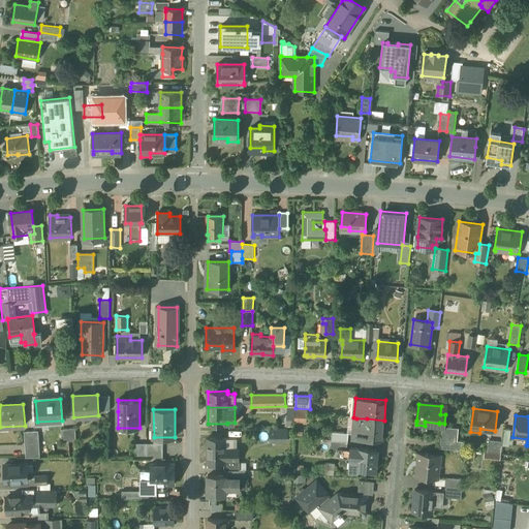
[(384,421),(367,418),(356,418),(354,437),(382,440),(384,421)]
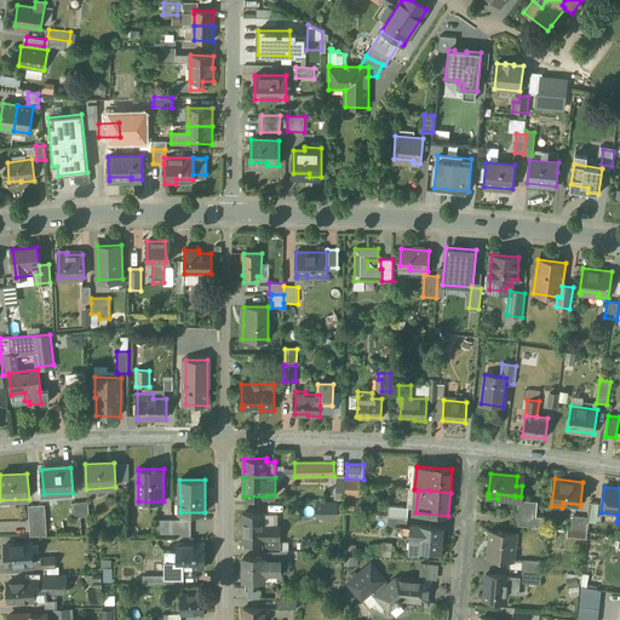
[(337,503),(317,503),(317,517),(337,517),(337,503)]
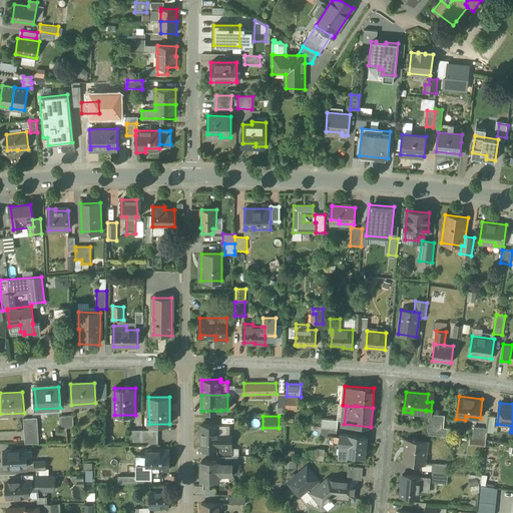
[(443,417),(430,416),(429,435),(449,437),(450,429),(442,428),(443,417)]
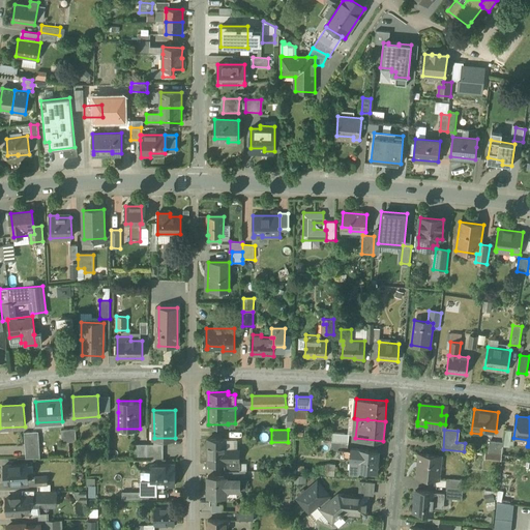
[(512,430),(505,430),(503,442),(503,446),(513,447),(514,440),(511,440),(512,430)]
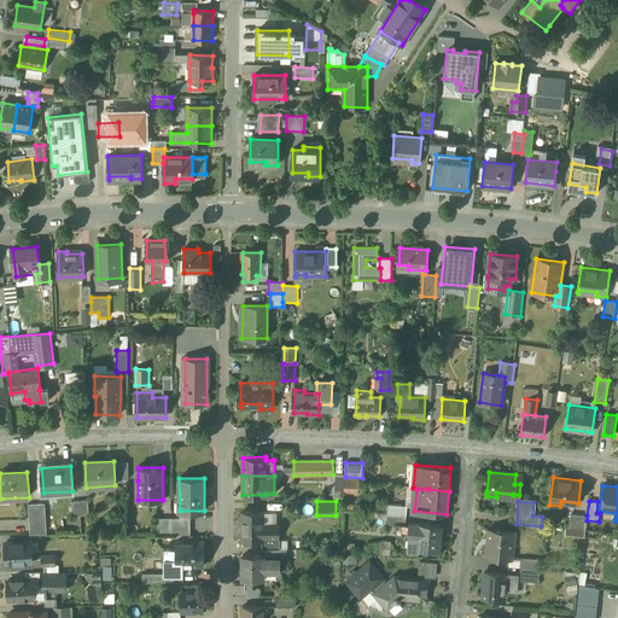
[(36,503),(28,505),(30,535),(47,535),(46,518),(38,518),(36,503)]
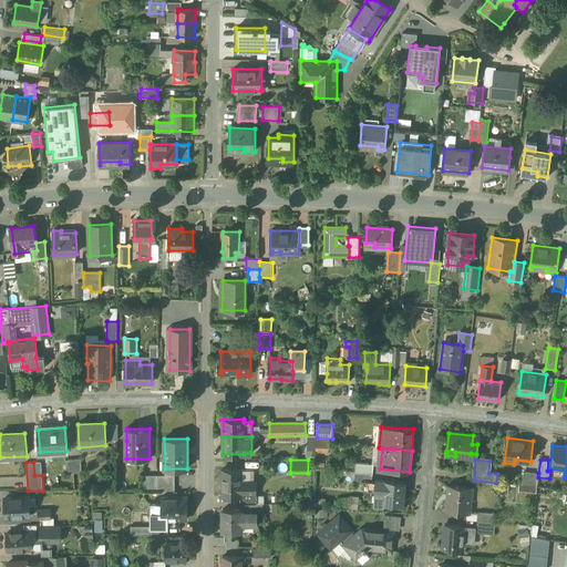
[(373,464),(356,463),(356,472),(372,474),(373,464)]
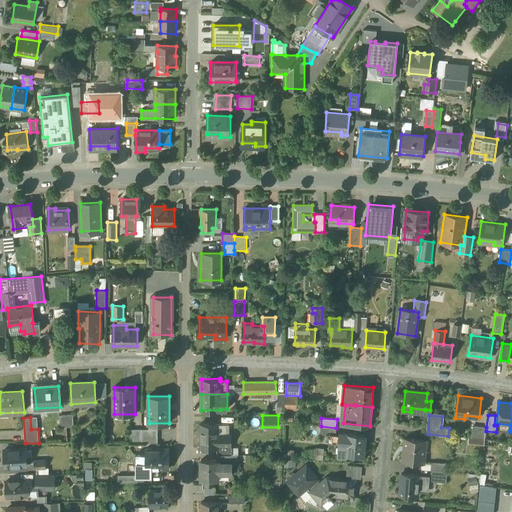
[(218,424),(201,424),(201,448),(217,448),(218,448),(218,445),(218,435),(218,424)]
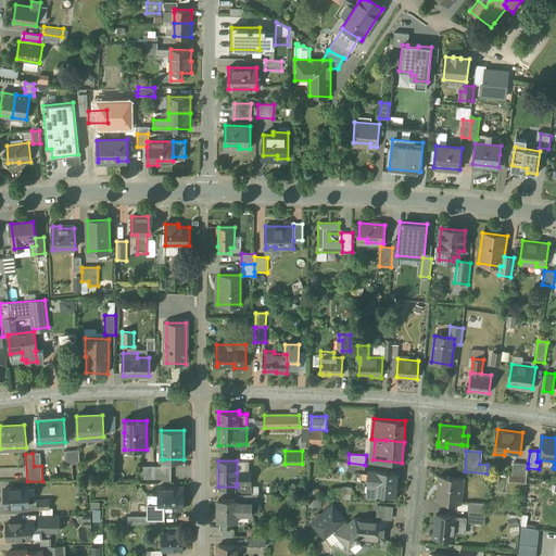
[(365,465),(349,463),(348,472),(365,475),(365,465)]
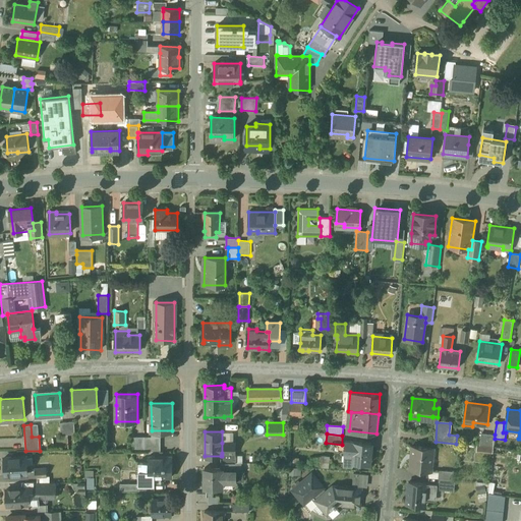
[(495,435),(481,433),(479,446),(494,447),(495,439),(495,435)]
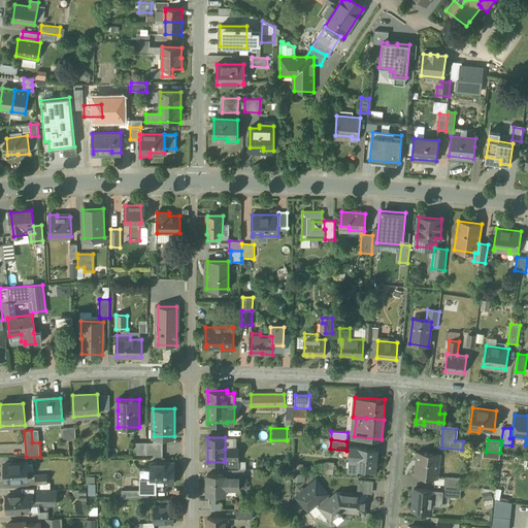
[(146,442),(132,442),(132,457),(134,457),(143,457),(146,457),(146,442)]
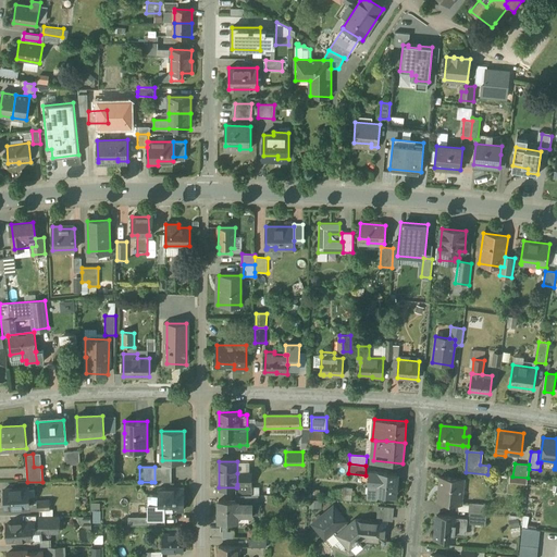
[(172,467),(155,467),(155,482),(172,482),(172,467)]
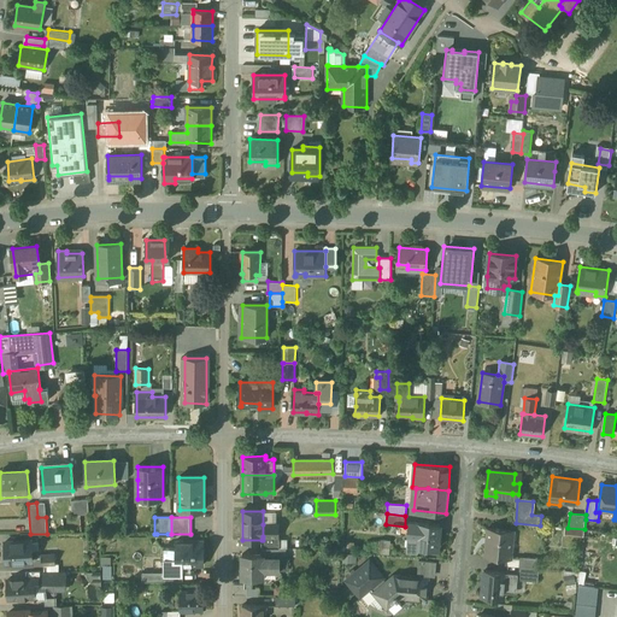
[(440,524),(419,522),(419,523),(409,522),(406,550),(418,551),(418,547),(438,548),(440,524)]
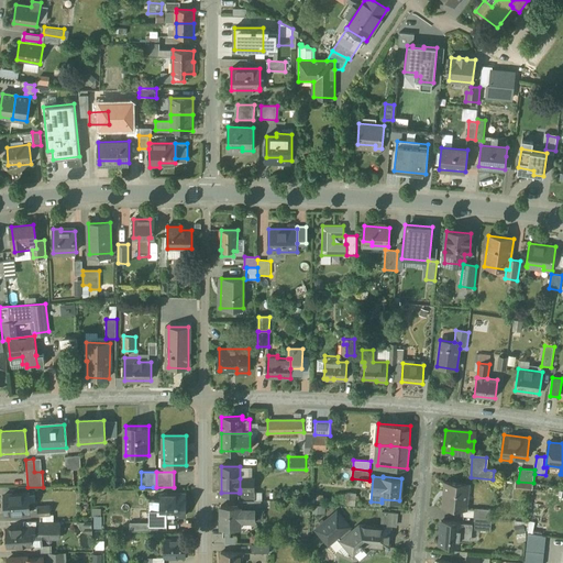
[(255,478),(240,478),(240,489),(255,489),(255,478)]
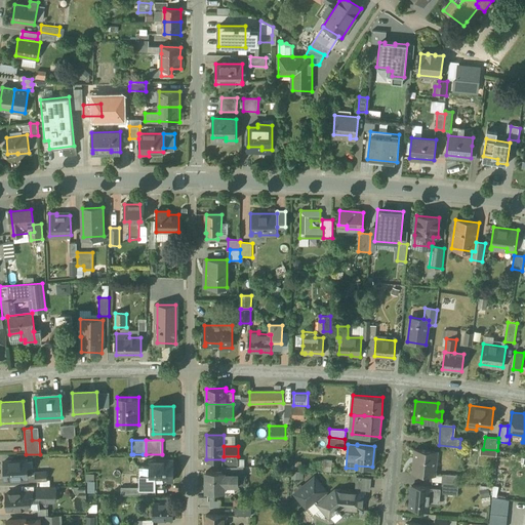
[(437,451),(415,449),(413,474),(435,476),(436,466),(433,466),(435,451),(437,451)]
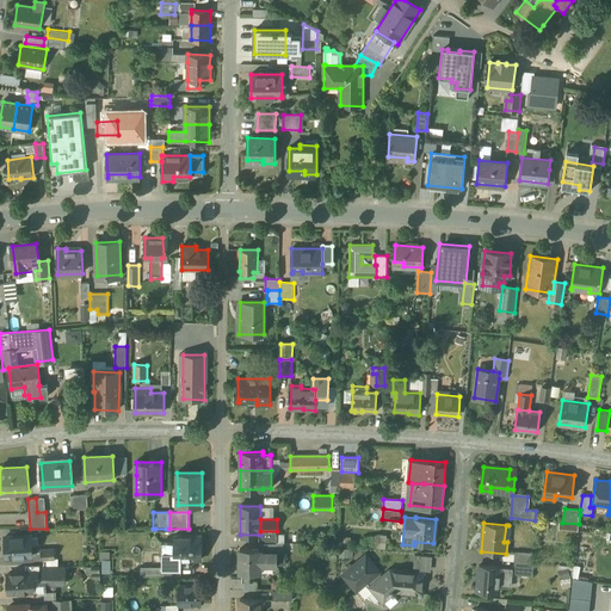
[(277,531),(260,531),(260,535),(259,535),(259,543),(260,543),(277,543),(277,531)]
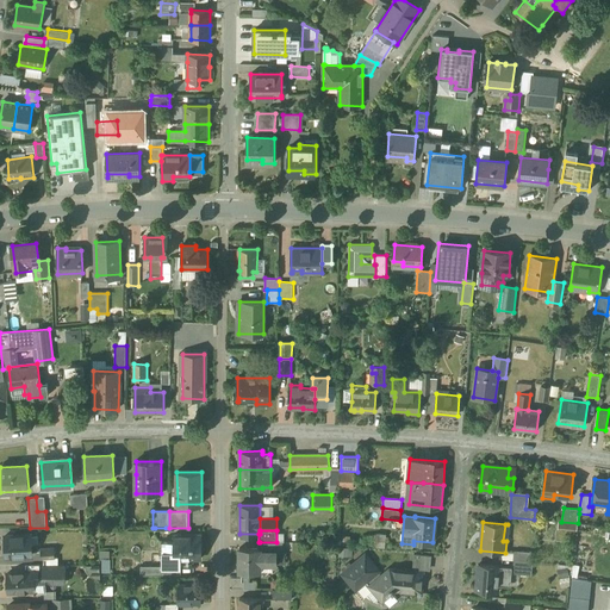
[(31,534),(5,536),(6,558),(32,555),(31,534)]
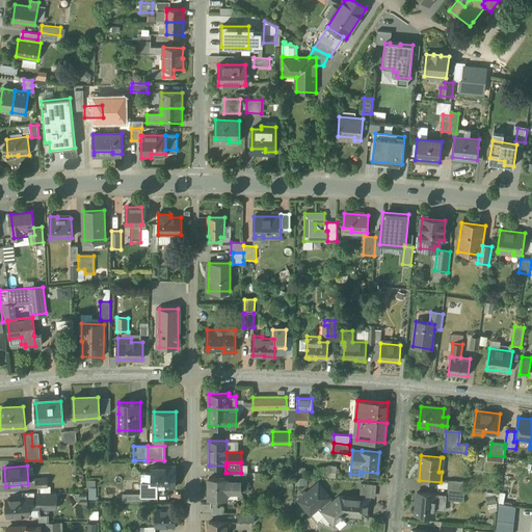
[(176,467),(159,467),(152,467),(152,472),(141,472),(141,494),(141,496),(158,496),(158,494),(165,494),(165,487),(176,487),(176,467)]
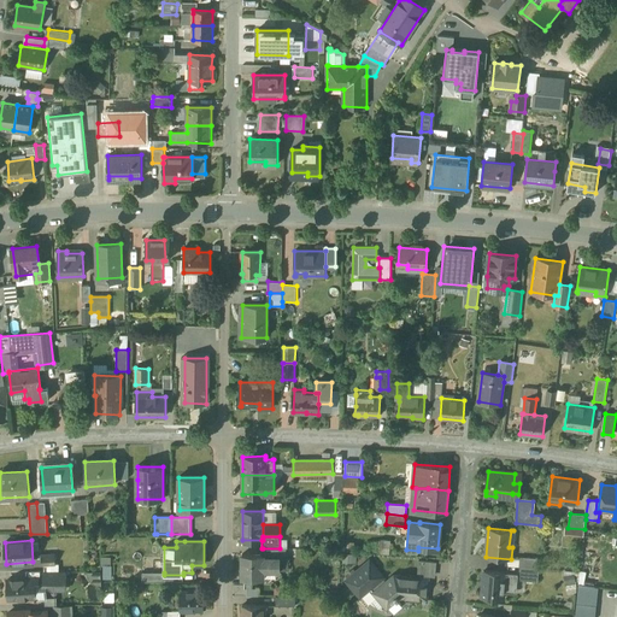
[(54,554),(41,556),(42,565),(56,565),(54,554)]
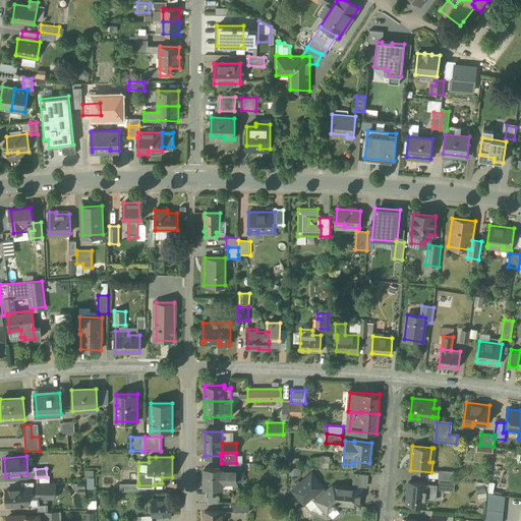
[(236,470),(222,470),(222,468),(205,468),(205,487),(222,488),(222,481),(236,481),(236,471),(236,470)]
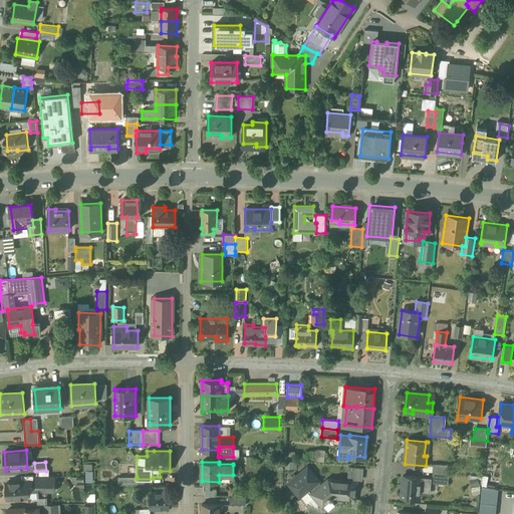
[(450,466),(434,465),(433,472),(449,474),(450,466)]
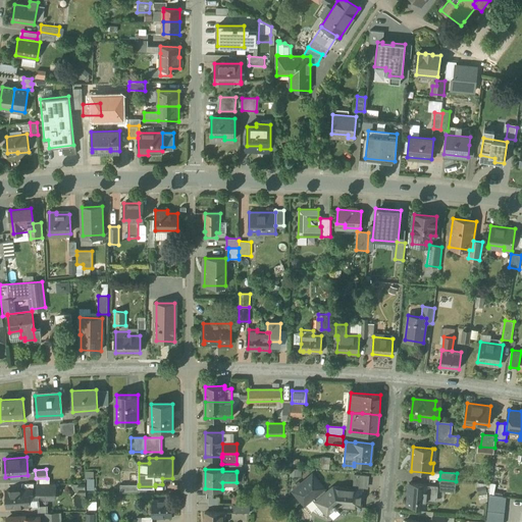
[(368,475),(355,474),(354,486),(366,487),(368,475)]
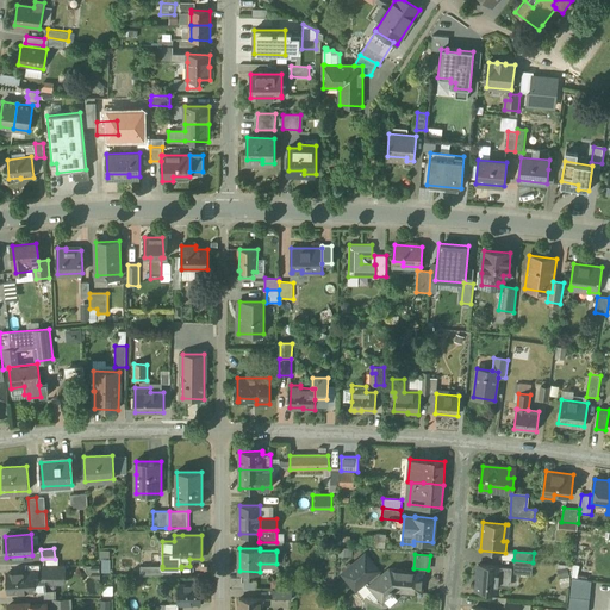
[(366,555),(343,574),(356,590),(379,571),(366,555)]
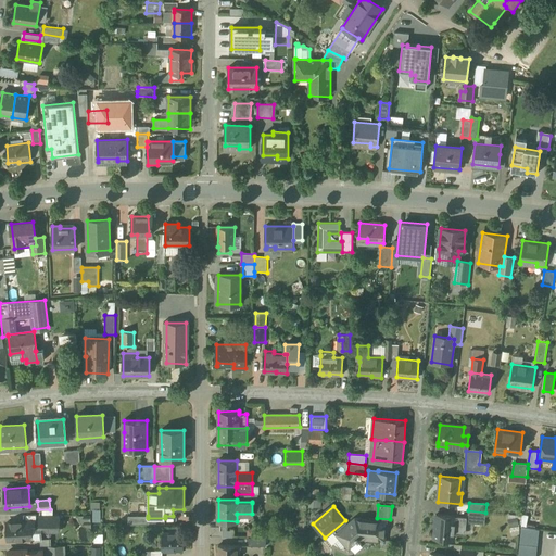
[(485,513),(468,510),(467,517),(466,522),(484,525),(485,513)]
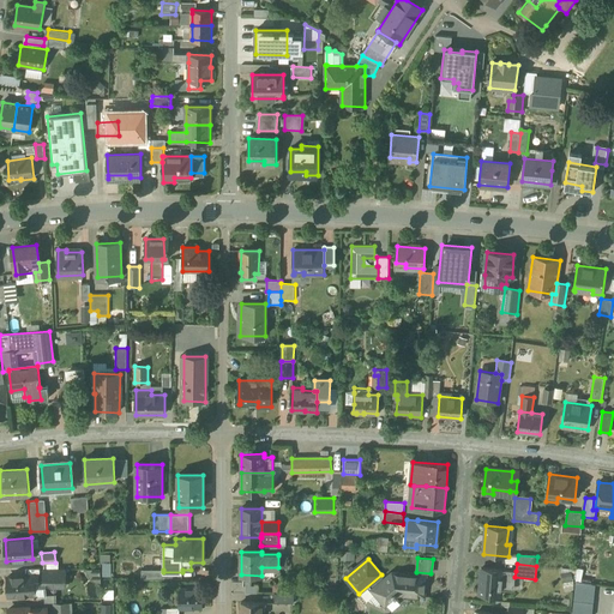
[(43,581),(38,582),(38,576),(34,576),(35,596),(47,595),(47,585),(65,587),(66,570),(44,569),(43,581)]
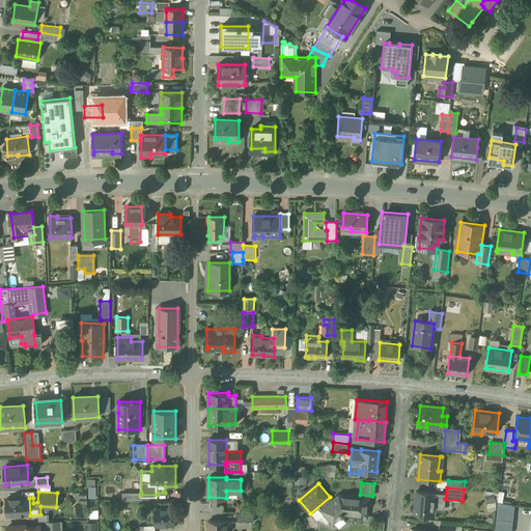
[(446,494),(417,492),(415,514),(432,515),(434,506),(444,507),(445,499),(446,494)]
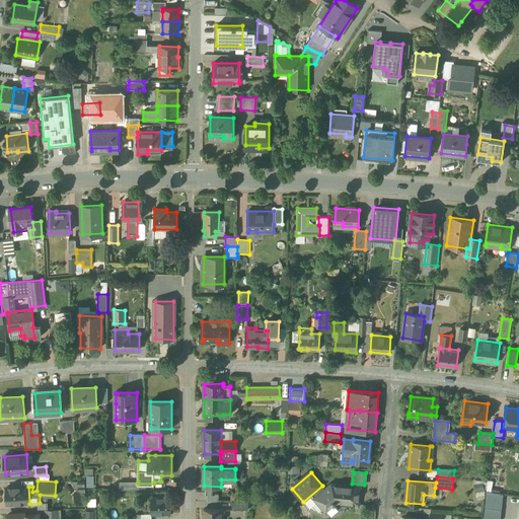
[(331,485),(315,499),(325,511),(326,511),(324,509),(332,502),(336,505),(337,504),(336,502),(337,502),(358,504),(360,487),(331,485)]
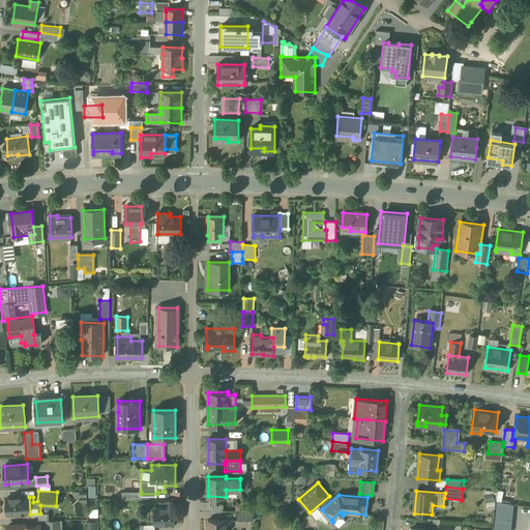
[(29,497),(6,498),(7,514),(22,513),(22,514),(30,514),(29,497)]
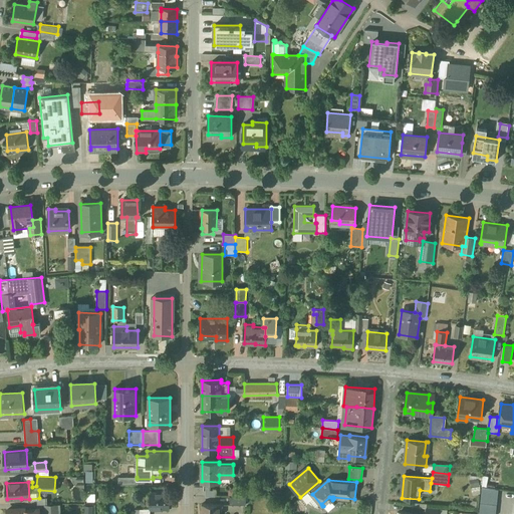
[(495,513),(498,490),(483,487),(479,513),(495,513)]
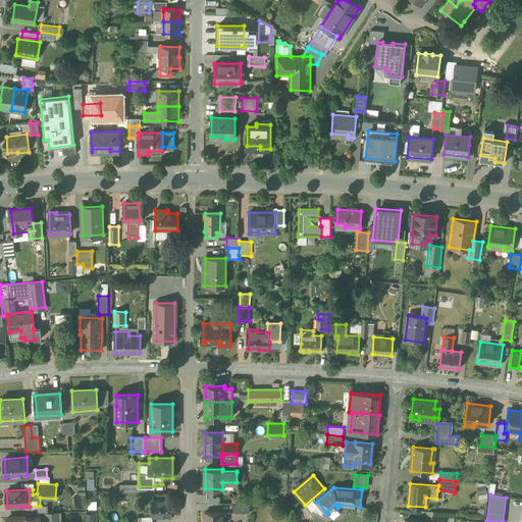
[(172,498),(151,498),(151,506),(151,516),(171,517),(170,506),(172,498)]
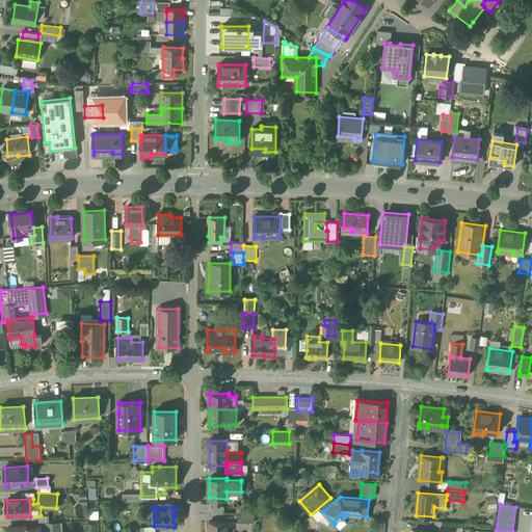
[(255,513),(237,513),(238,523),(255,523),(255,513)]
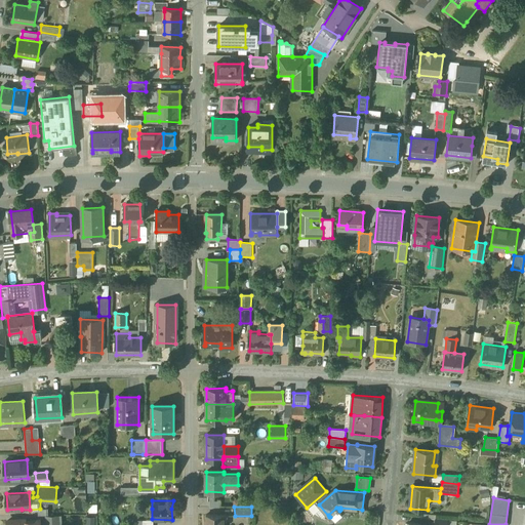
[(336,508),(328,515),(330,517),(332,520),(334,521),(336,520),(341,517),(341,515),(341,513),(339,511),(336,508)]
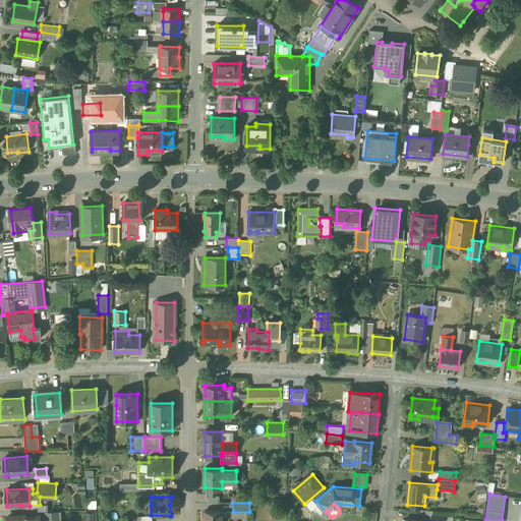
[(212,509),(203,511),(201,520),(222,520),(222,510),(212,509)]
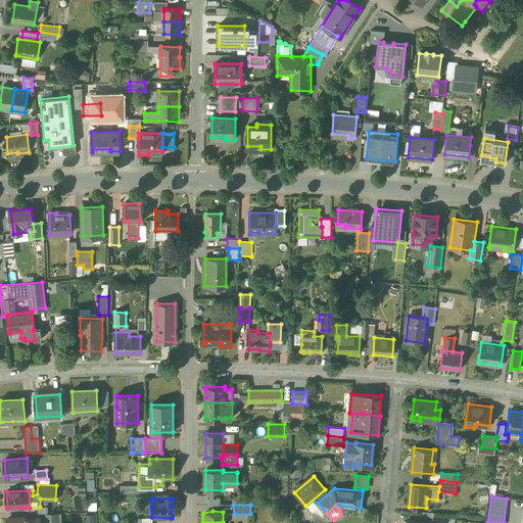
[(58,522),(58,514),(46,514),(46,522),(58,522)]
